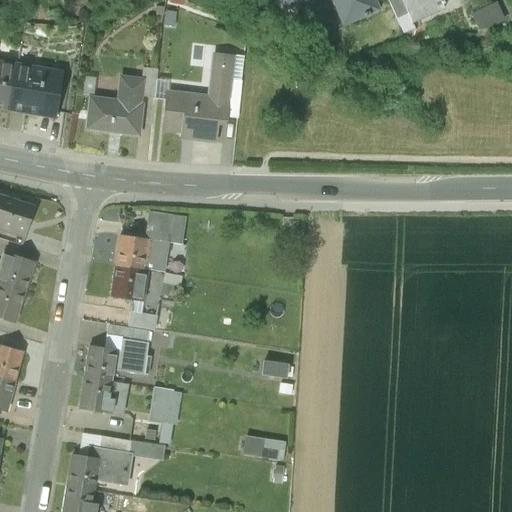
[(277,0),(282,10),(303,0),(331,0),(342,24),(376,9),(372,0),(277,0)]
